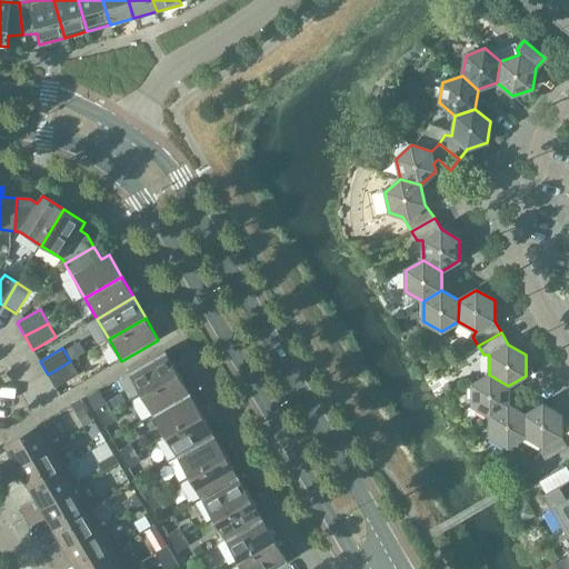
[(128,373),(141,395),(178,373),(166,351),(128,373)]
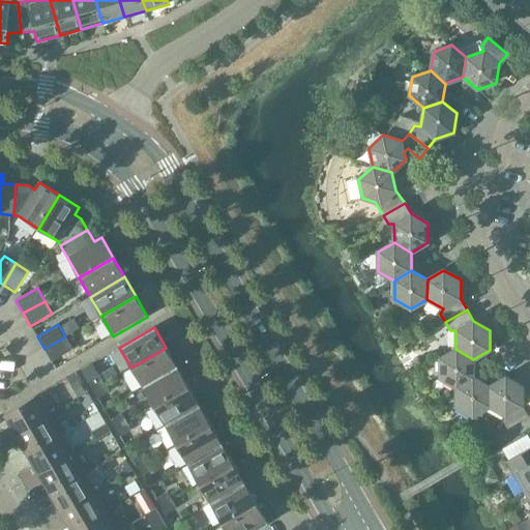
[(65,336),(45,349),(52,362),(72,349),(65,336)]
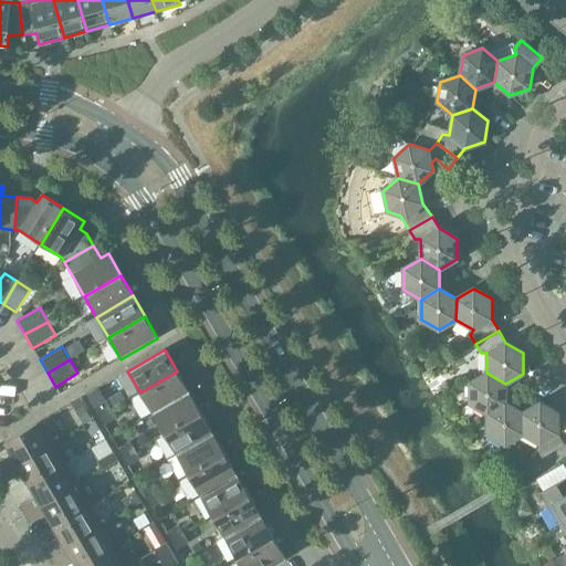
[(140,392),(153,413),(189,392),(177,371),(140,392)]
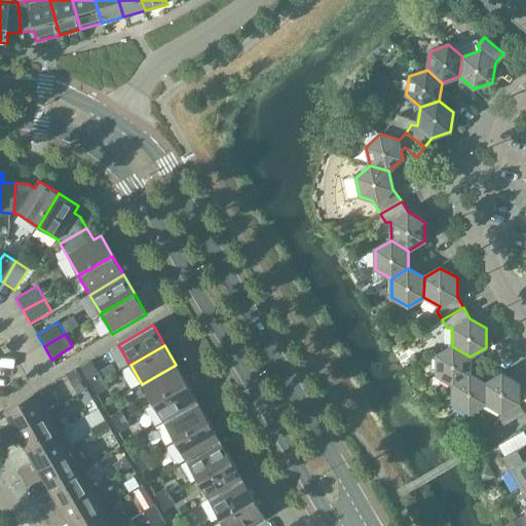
[(437,375),(453,384),(470,375),(470,357),(452,346),(437,355),(437,375)]
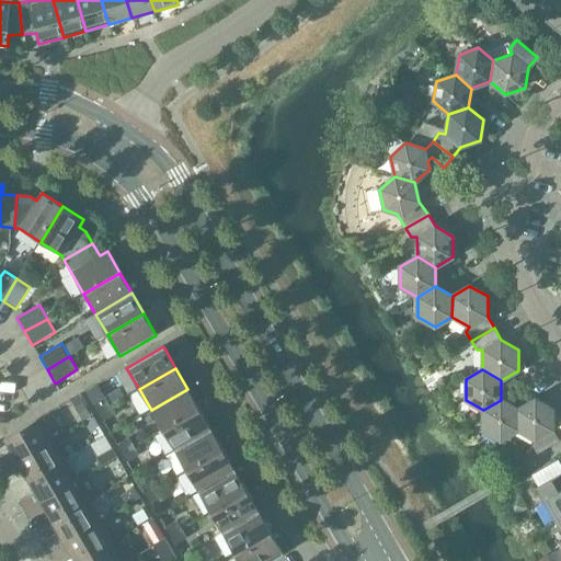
[(151,410),(162,431),(199,409),(187,389),(151,410)]
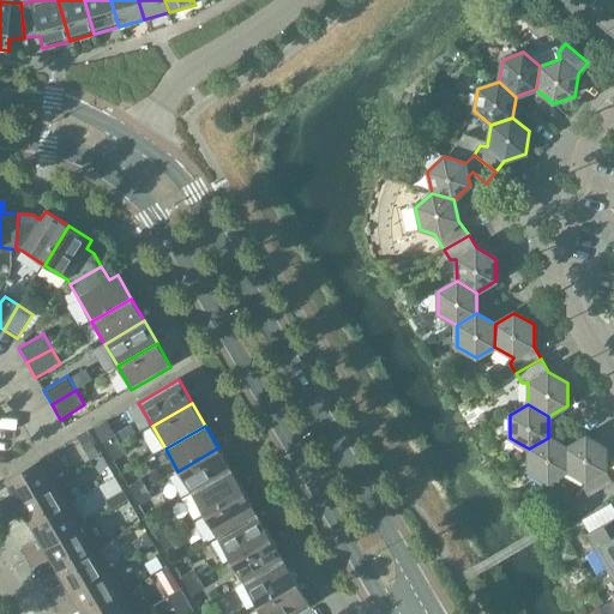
[(103,443),(108,452),(121,445),(115,435),(103,443)]
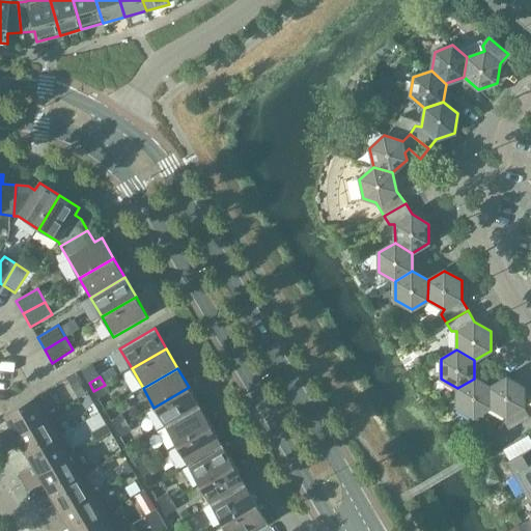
[(491,388),(491,408),(506,417),(503,422),(508,430),(530,418),(524,408),(524,388),(506,378),(491,388)]
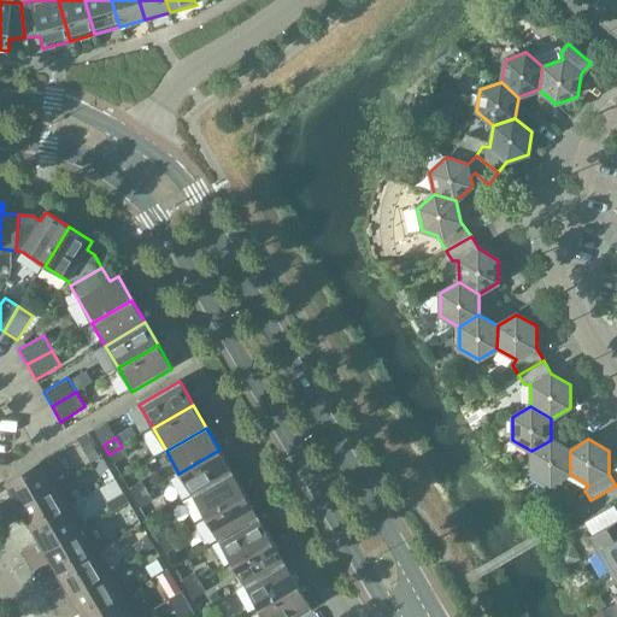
[(551,485),(570,474),(570,451),(551,440),(532,451),(532,474),(551,485)]
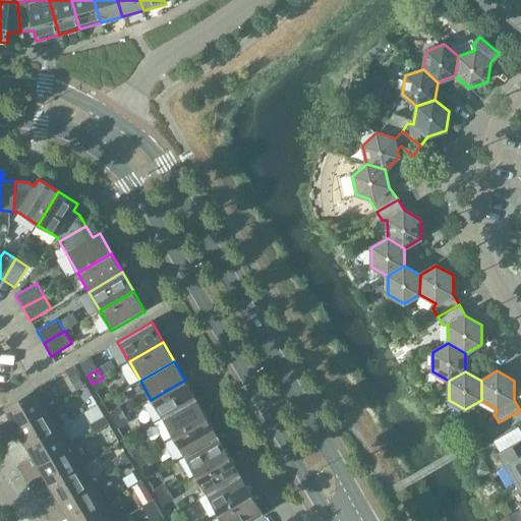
[(103,378),(92,384),(97,391),(107,385),(103,378)]
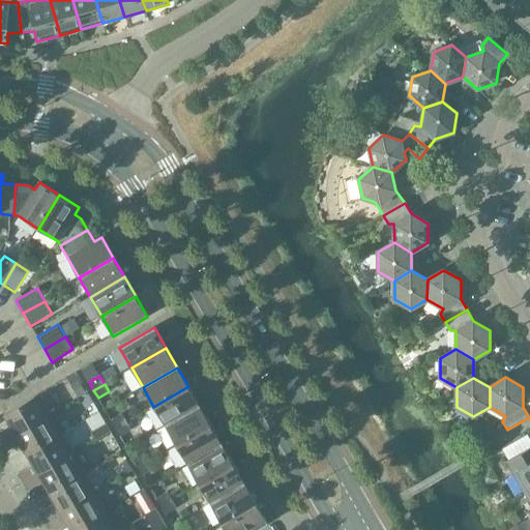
[(153,407),(165,425),(199,406),(188,386),(153,407)]
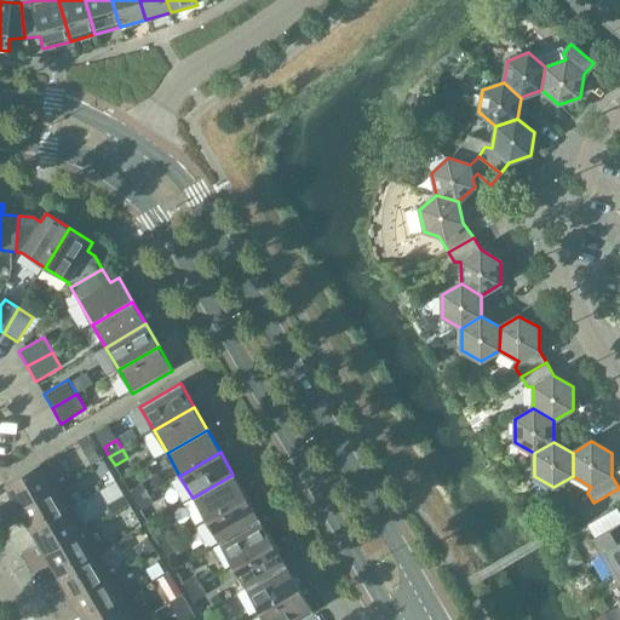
[(0,505),(0,515),(1,518),(58,486),(45,461),(5,484),(12,499),(0,505)]
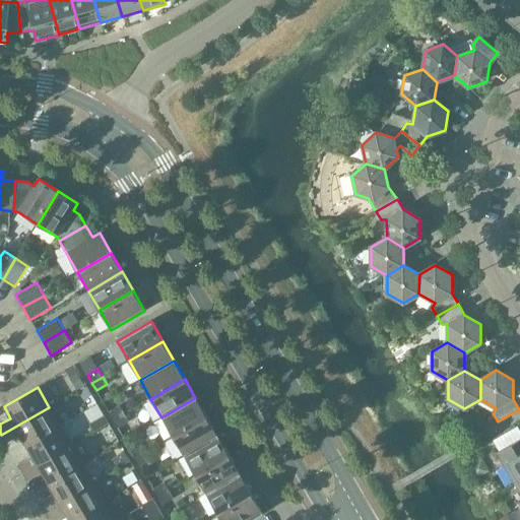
[(161,417),(173,437),(206,417),(195,398),(161,417)]
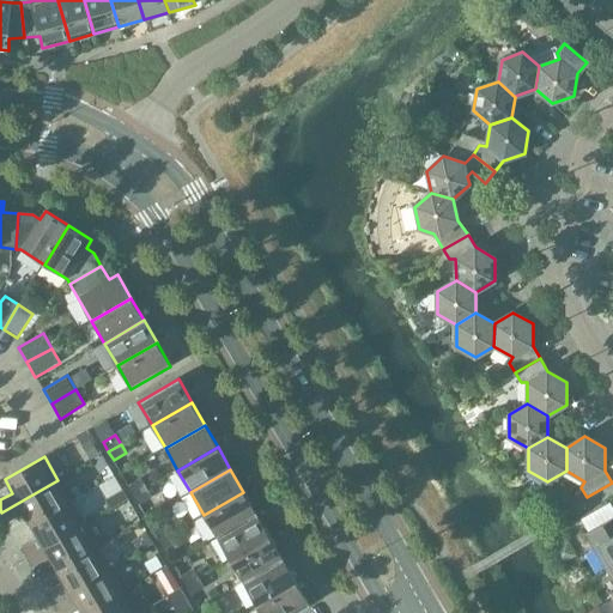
[(128,486),(134,496),(146,489),(141,479),(128,486)]
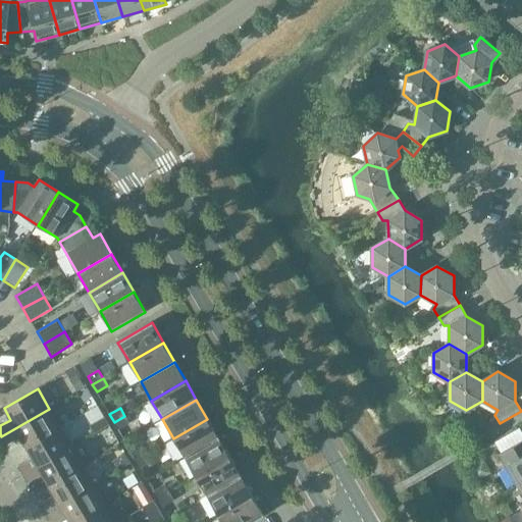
[(20,436),(27,448),(60,427),(49,409),(1,436),(6,445),(20,436)]
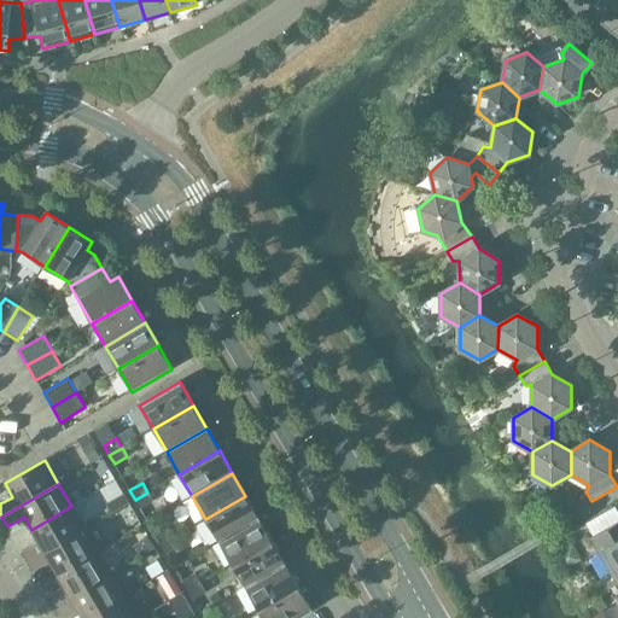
[(147,493),(135,500),(140,509),(153,502),(147,493)]
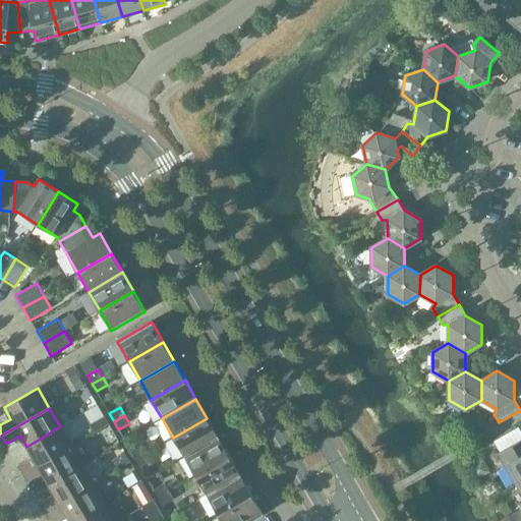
[(173,438),(184,457),(218,438),(207,418),(173,438)]
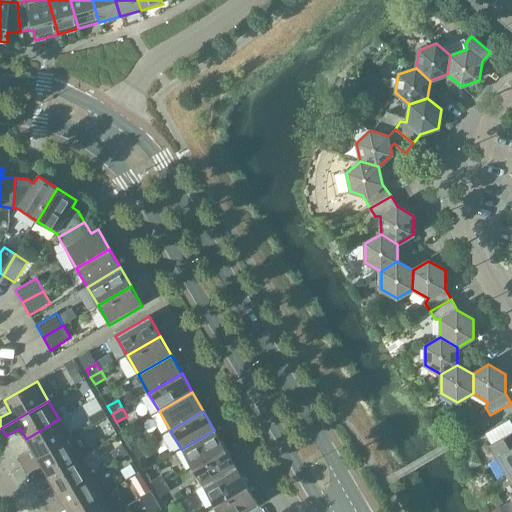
[(18,456),(23,466),(70,438),(59,419),(26,439),(32,448),(18,456)]
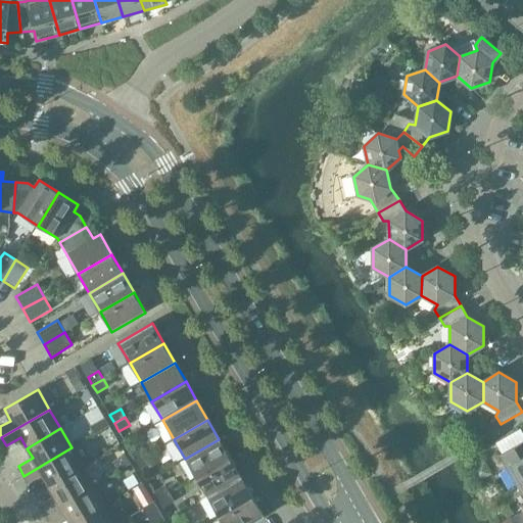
[(185,459),(196,478),(230,459),(219,439),(185,459)]
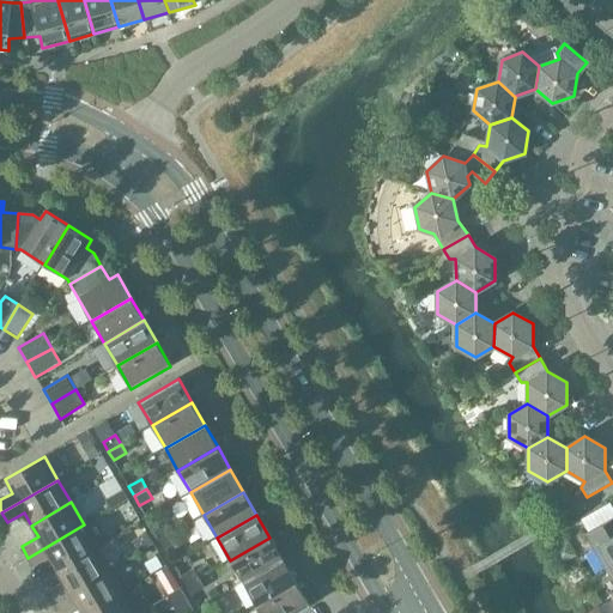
[(612,517),(586,534),(606,570),(612,565),(612,517)]
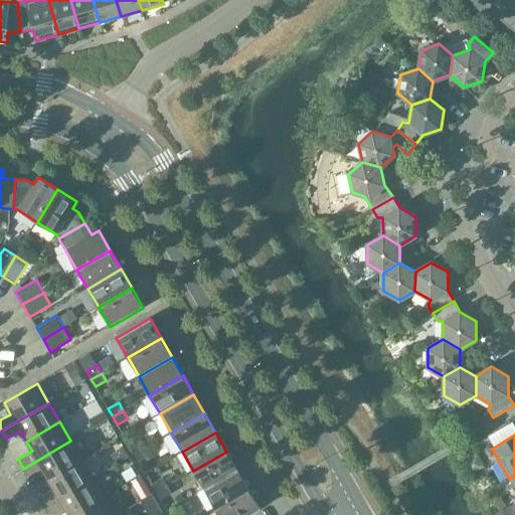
[(42,469),(48,479),(81,460),(70,441),(23,469),(28,477),(42,469)]
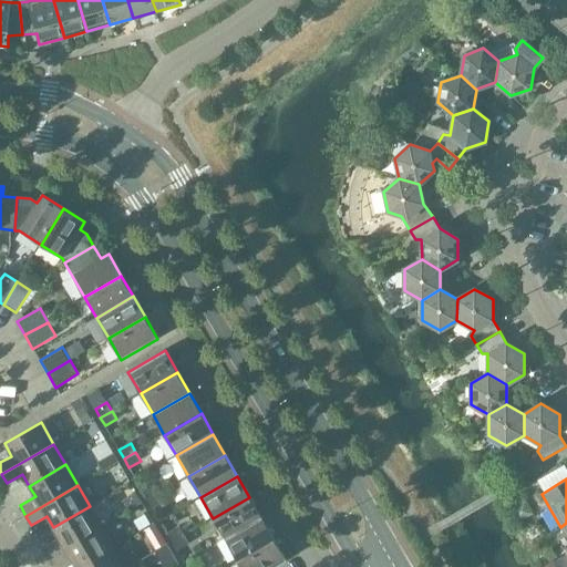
[(143,492),(148,500),(160,493),(154,485),(143,492)]
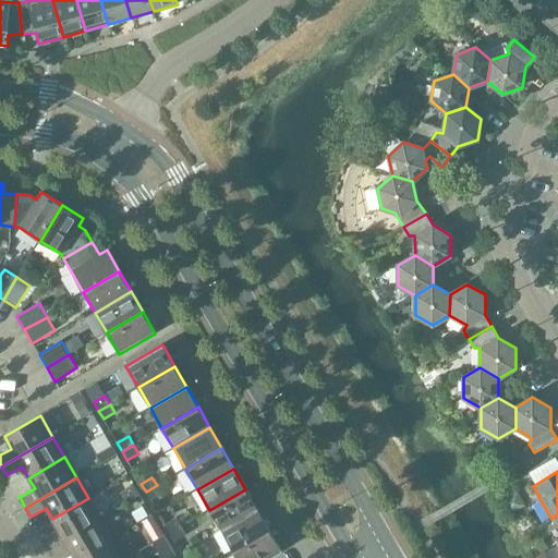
[(157,485),(146,492),(150,500),(161,494),(157,485)]
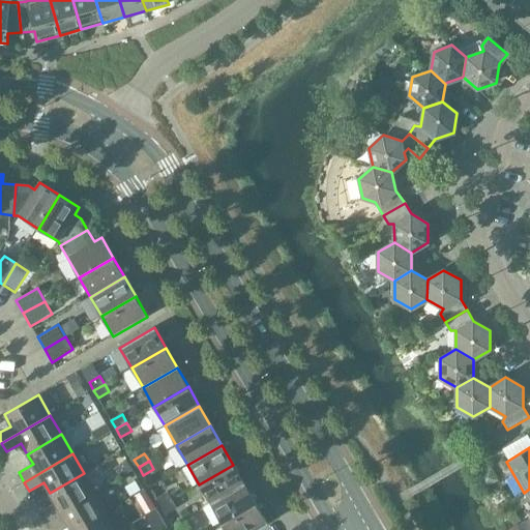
[(199,484),(210,504),(244,483),(233,465),(199,484)]
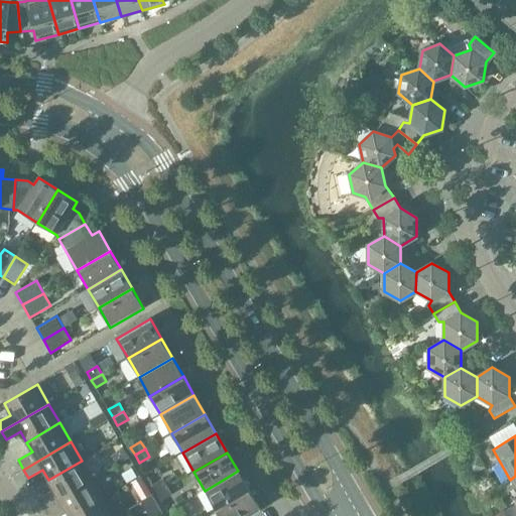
[(40,498),(45,507),(93,479),(82,461),(48,480),(54,490),(40,498)]
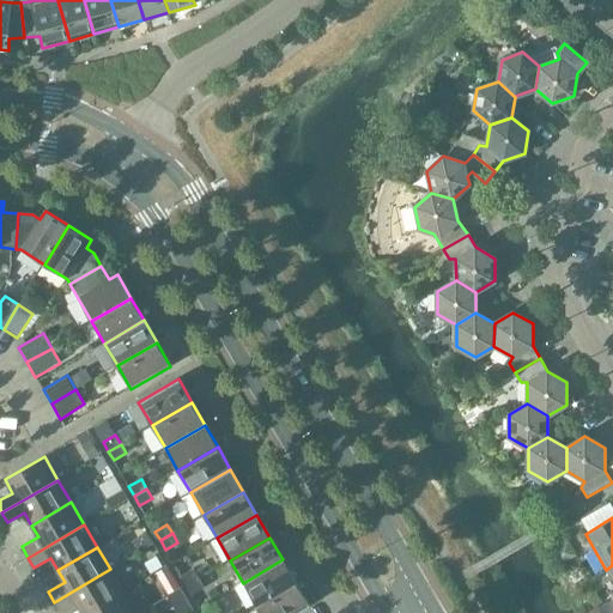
[(243,583),(256,605),(296,582),(283,559),(243,583)]
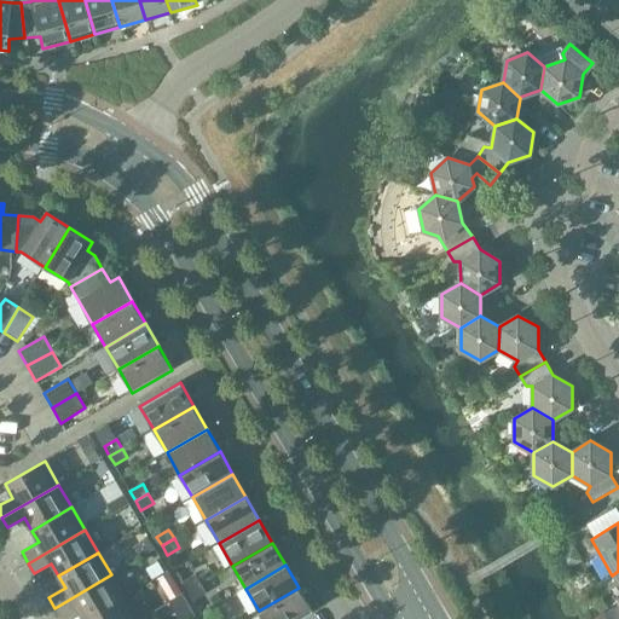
[(76,608),(82,618),(87,618),(125,599),(111,574),(55,608),(59,618),(76,608)]
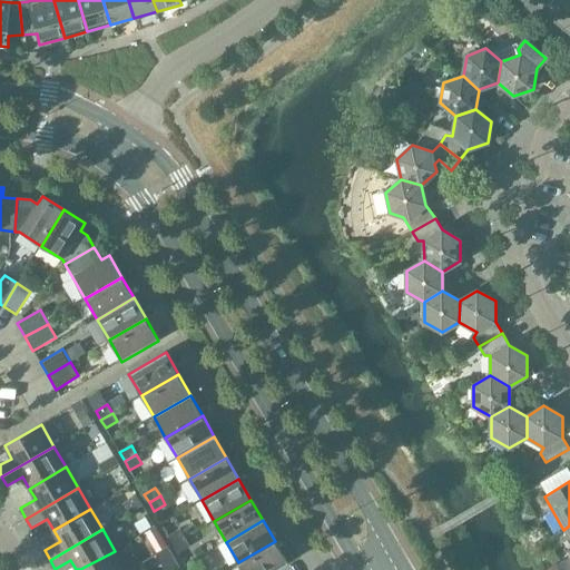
[(168,537),(174,544),(185,538),(179,530),(168,537)]
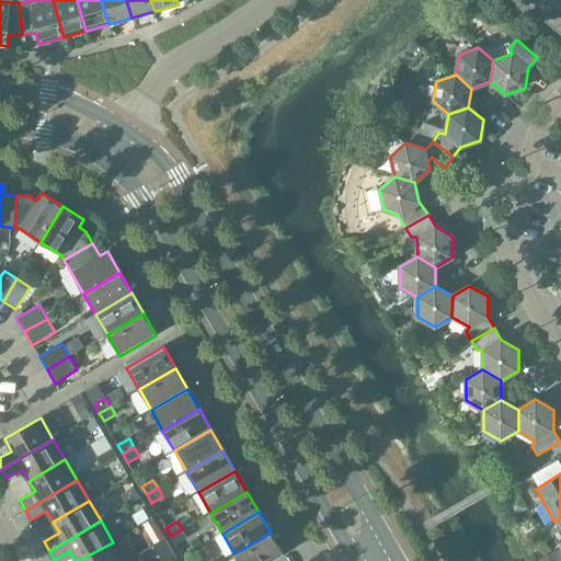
[(182,529),(171,536),(175,545),(186,538),(182,529)]
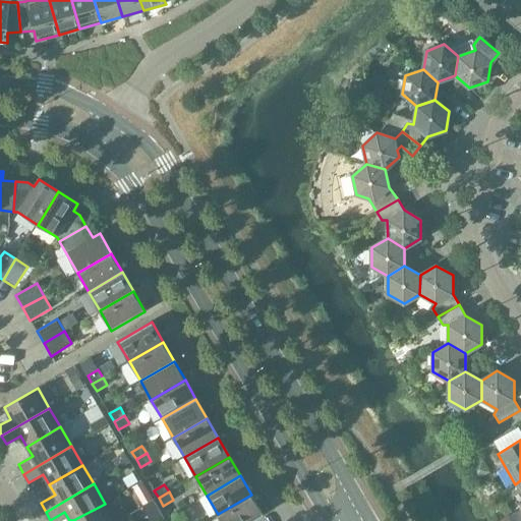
[(251,495),(218,514),(221,520),(251,520),(263,515),(251,495)]
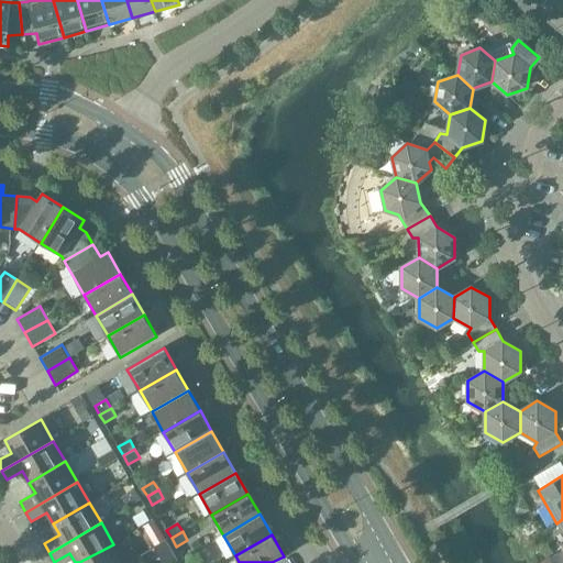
[(123,562),(113,544),(79,562),(123,562)]
